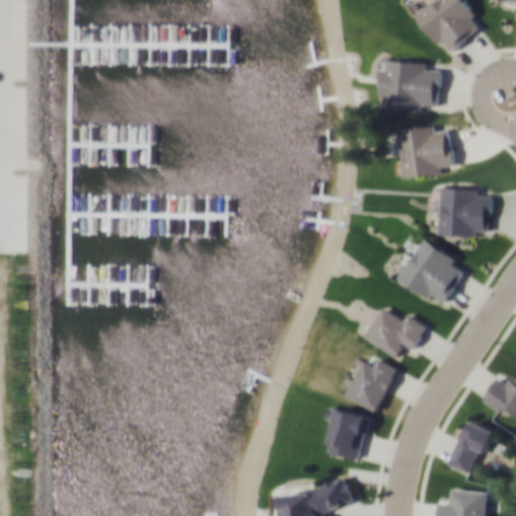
[(476,31),(469,22),(476,16),(463,0),(435,0),(415,16),(446,56),(476,31)]
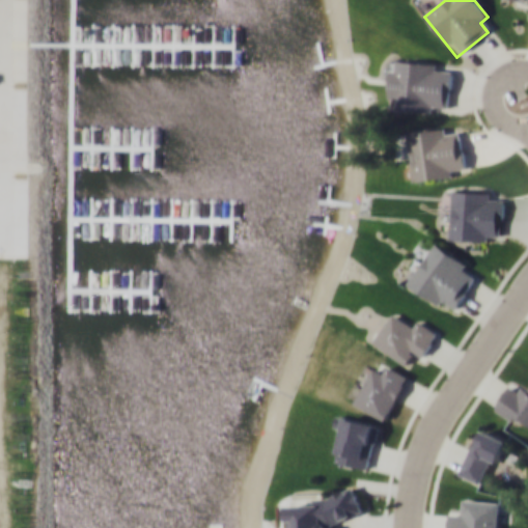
[(448,114),(449,75),(442,75),(442,64),(390,62),(388,111),(448,114)]
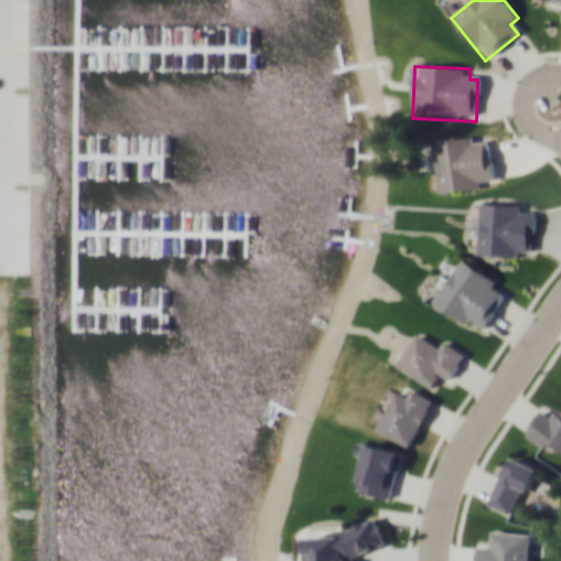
[(487,137),(431,143),(437,195),(494,189),(487,137)]
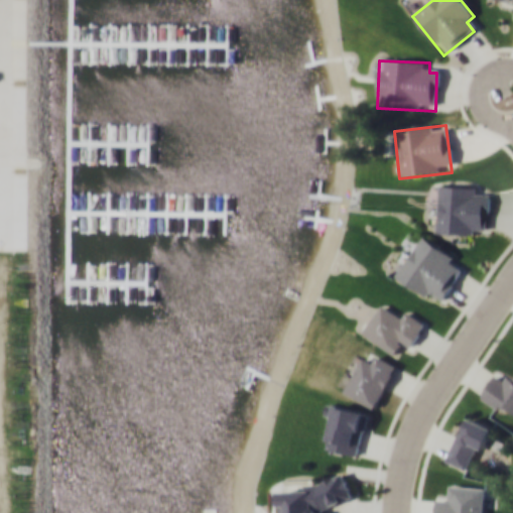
[(434,234),(486,236),(488,198),(477,197),(477,188),(437,186),(434,234)]
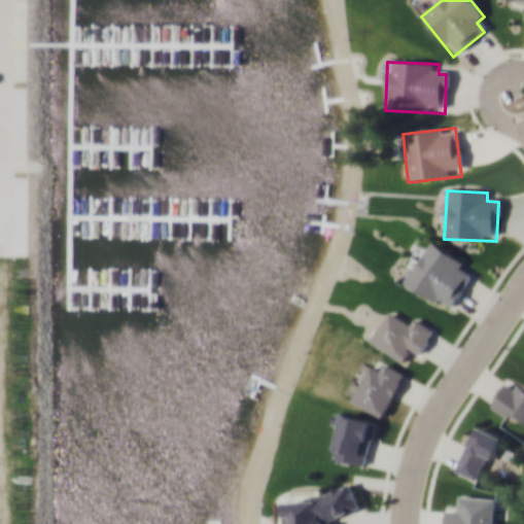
[(404,284),(442,308),(444,305),(451,310),(469,280),(461,274),(467,265),(430,242),(404,284)]
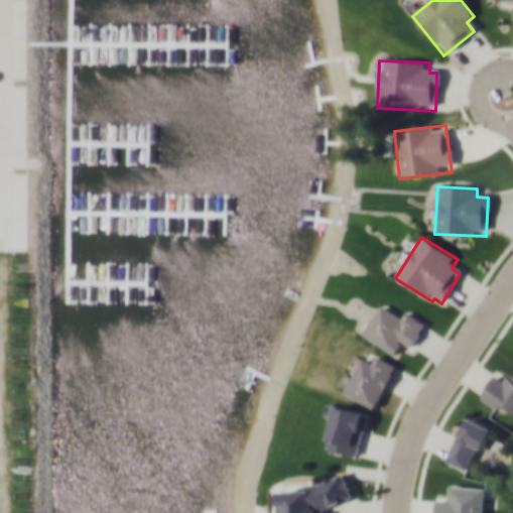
[(360,336),(392,357),(401,344),(409,349),(424,326),(404,312),(399,321),(378,307),(360,336)]
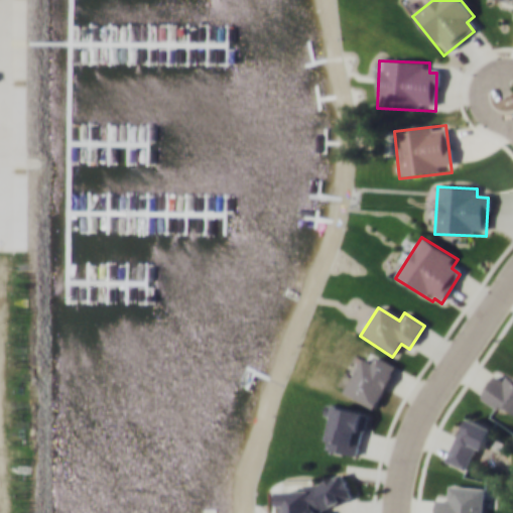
[(396,367),(376,358),(372,366),(359,360),(342,395),(375,411),(396,367)]
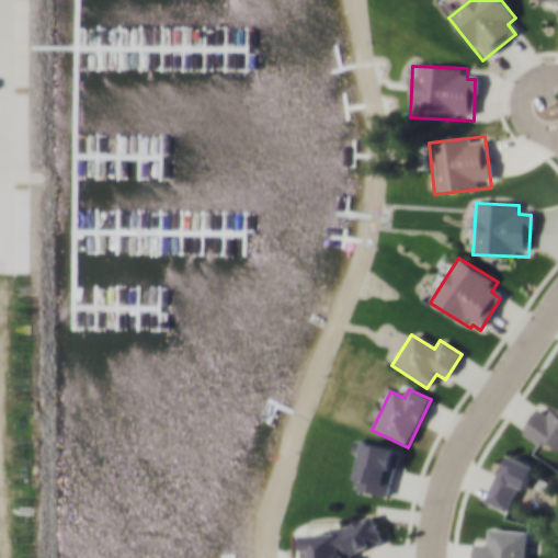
[(520,435),(548,452),(551,445),(557,448),(557,402),(548,419),(535,411),(520,435)]
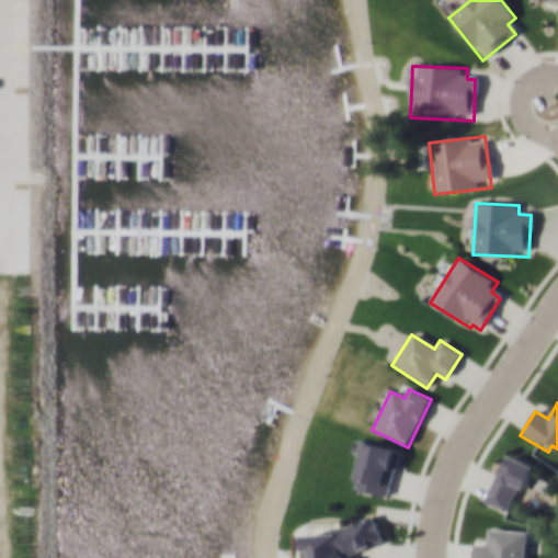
[(399,452),(363,443),(352,490),(389,499),(399,452)]
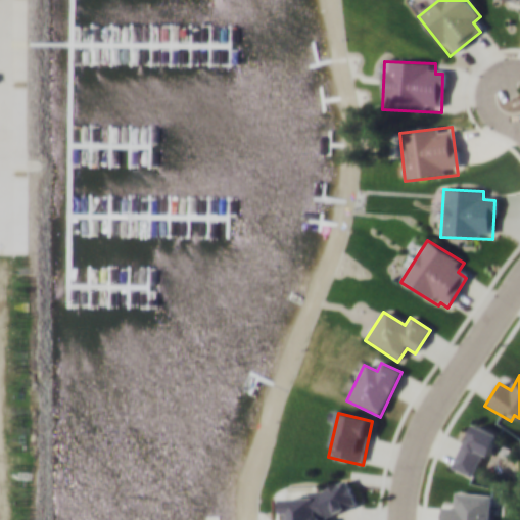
[(450,470),(468,478),(478,456),(488,460),(499,435),(470,423),(450,470)]
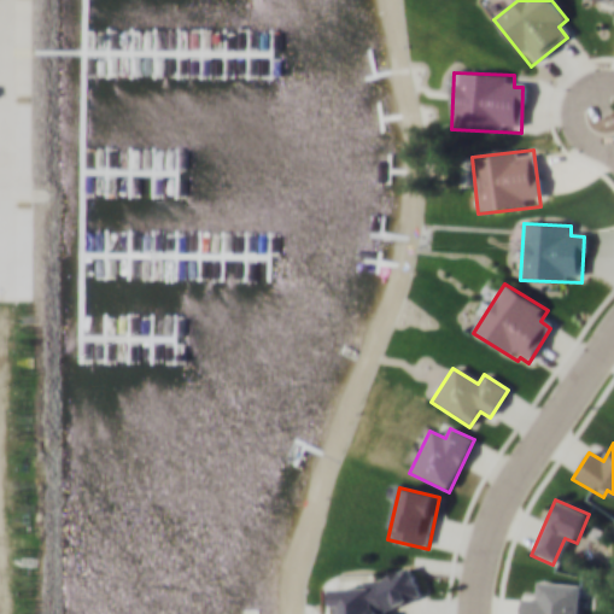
[(384,613),(384,610),(421,600),(411,569),(373,580),(372,580),(355,585),(349,585),(335,589),(335,613),(384,613)]
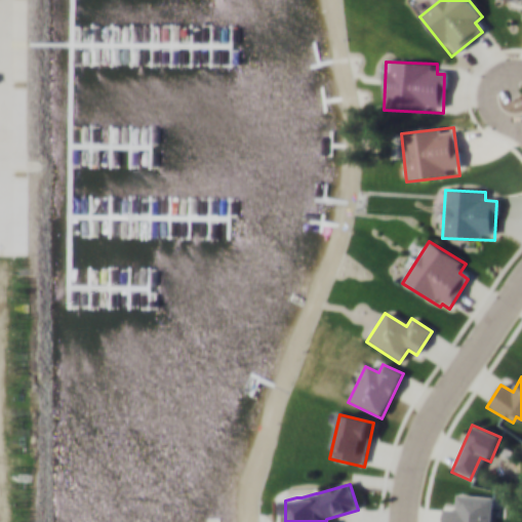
[(490,521),(492,498),(455,496),(455,506),(443,506),(441,521),(490,521)]
